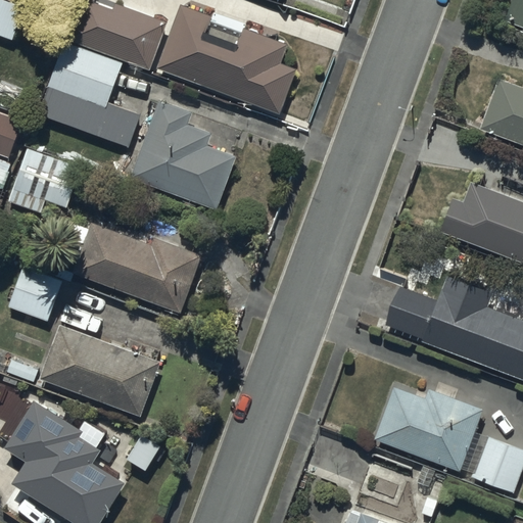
[(522,0),(515,0),(507,24),(522,30),(522,0)]
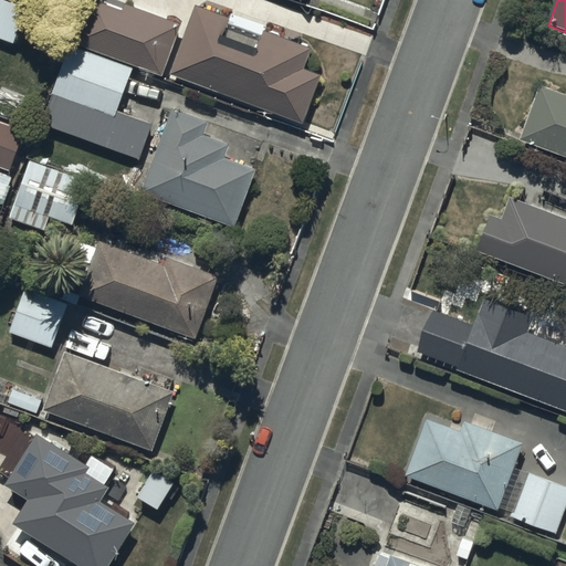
[(0,40),(13,45),(27,12),(0,1),(0,40)]
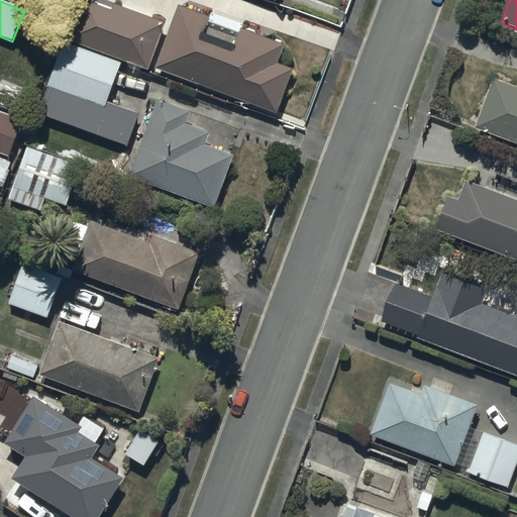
[(167,24),(117,6),(115,12),(95,5),(80,45),(148,71),(167,24)]
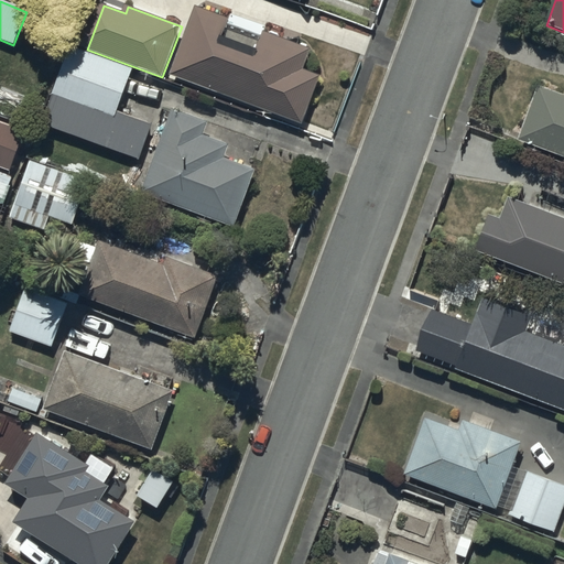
[(232,22),(195,8),(170,76),(303,126),(322,75),(306,69),(314,47),(266,29),(257,52),(226,40),(232,22)]
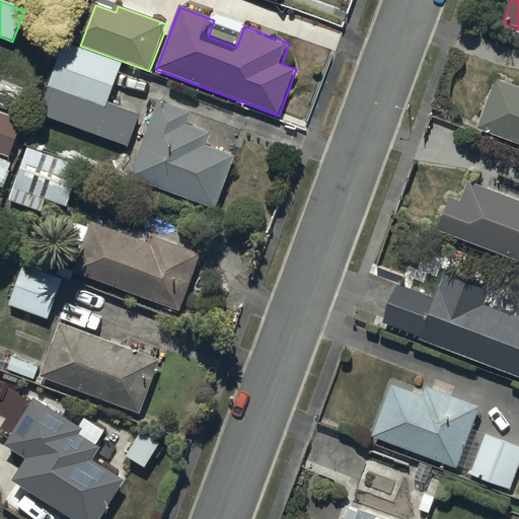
[(107,102),(123,63),(64,42),(38,113),(127,145),(139,114),(107,102)]
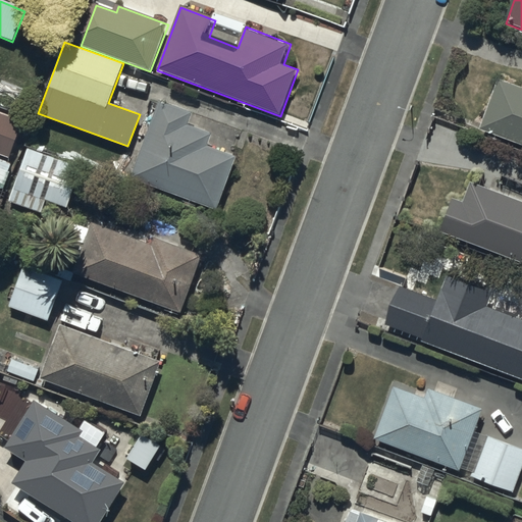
[(521,89),(500,81),(481,131),(521,146),(521,89)]
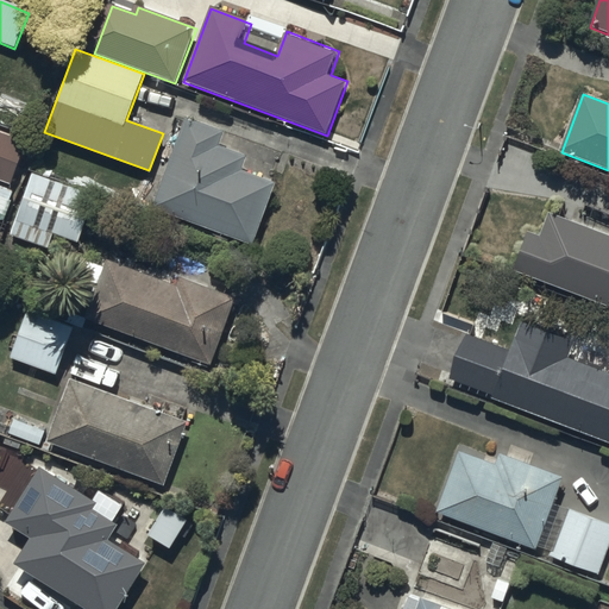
[(227,133),(187,118),(152,211),(253,249),(278,182),(245,170),(250,158),(221,148),(227,133)]
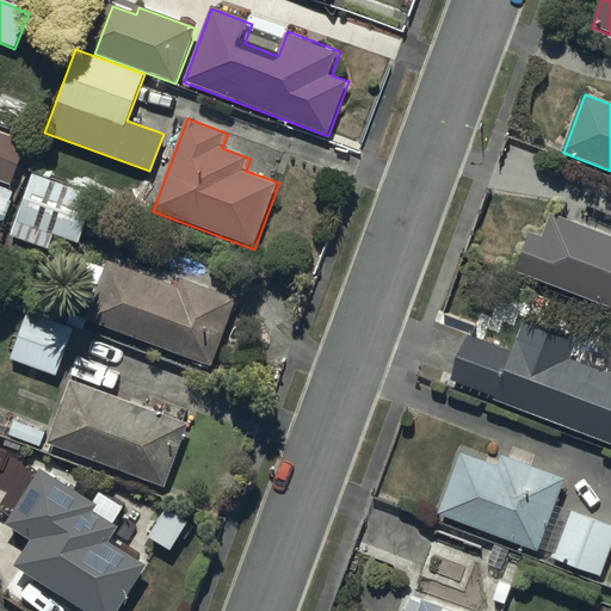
[(30,140),(0,129),(0,179),(16,185),(30,140)]
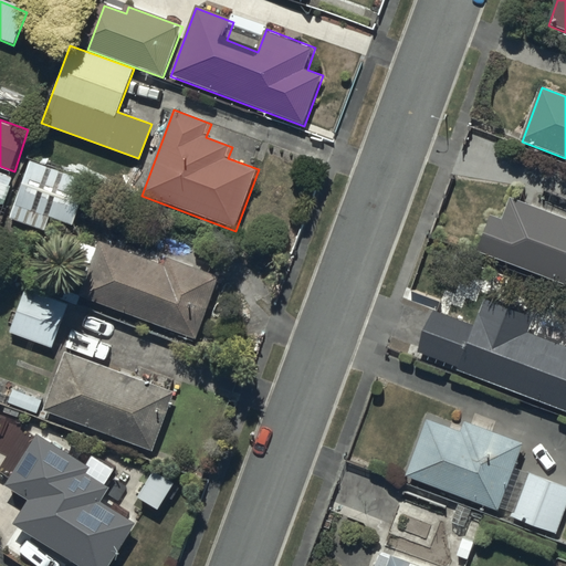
[(92,184),(31,163),(12,218),(46,230),(51,218),(77,227),(92,184)]
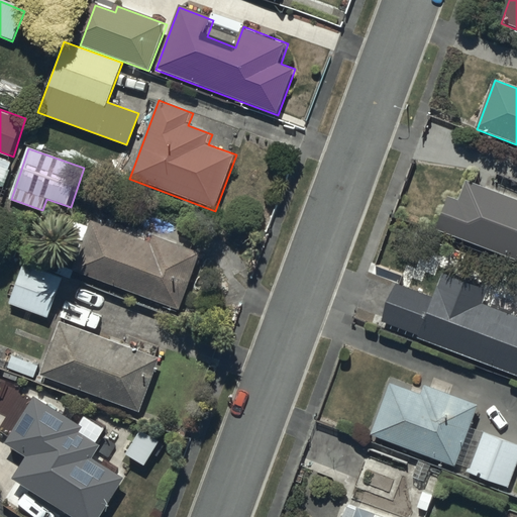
[(13,164),(0,158),(0,185),(5,188),(11,172),(10,171),(13,164)]
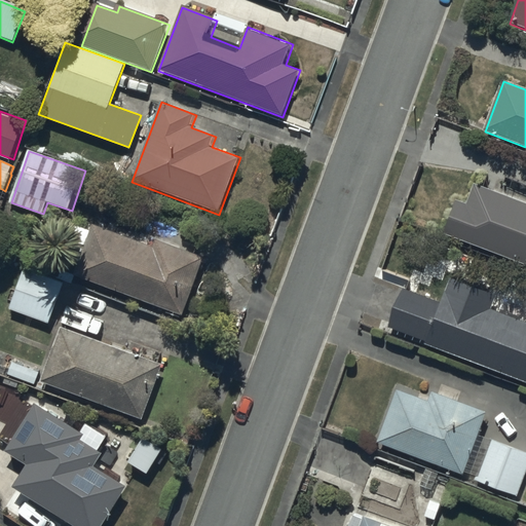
[(457,200),(444,232),(483,249),(481,253),(497,260),(499,255),(525,265),(525,197),(519,195),(516,200),(476,184),(467,204),(457,200)]
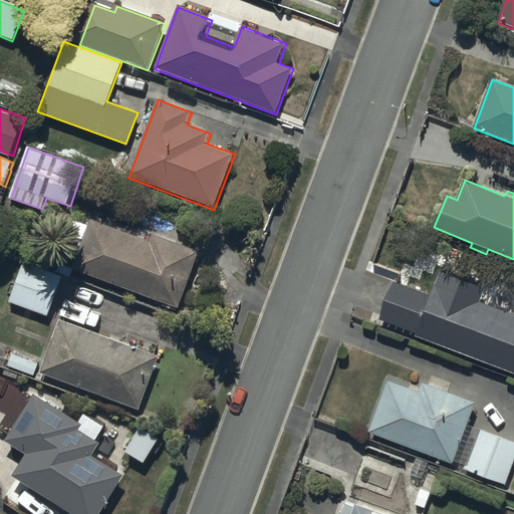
[(98,224),(80,271),(181,308),(202,252),(155,235),(152,244),(98,224)]
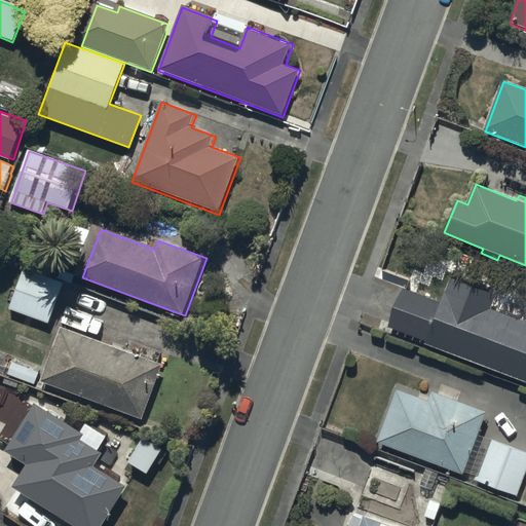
[(24,269),(8,310),(50,324),(64,283),(24,269)]
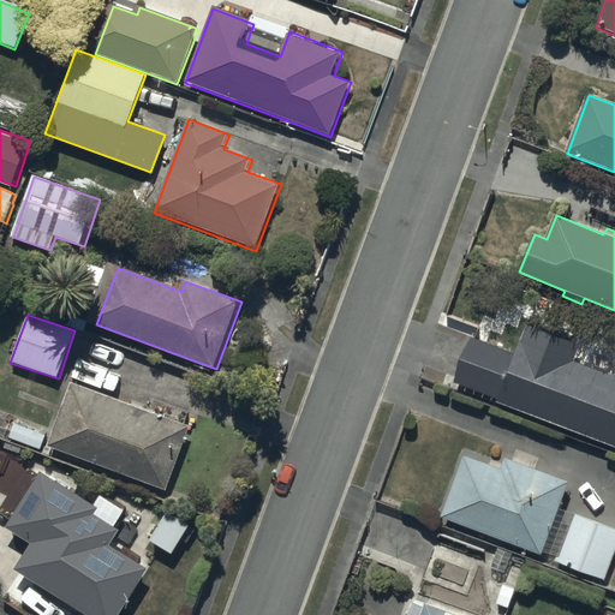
[(475,336),(458,382),(501,399),(500,405),(614,449),(614,375),(578,360),(584,347),(529,326),(517,353),(475,336)]
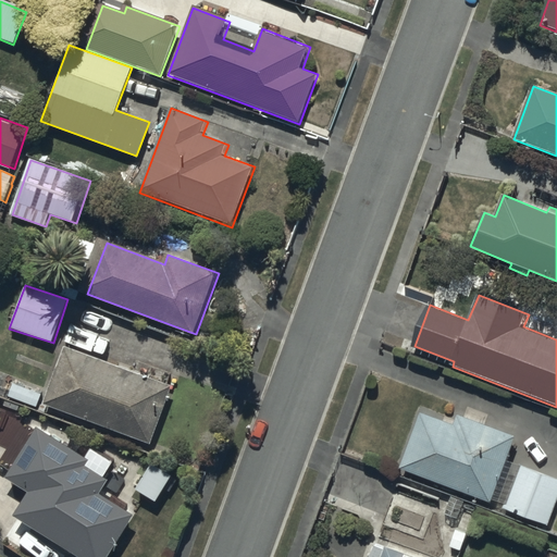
[(64,348),(42,405),(153,444),(174,387),(64,348)]
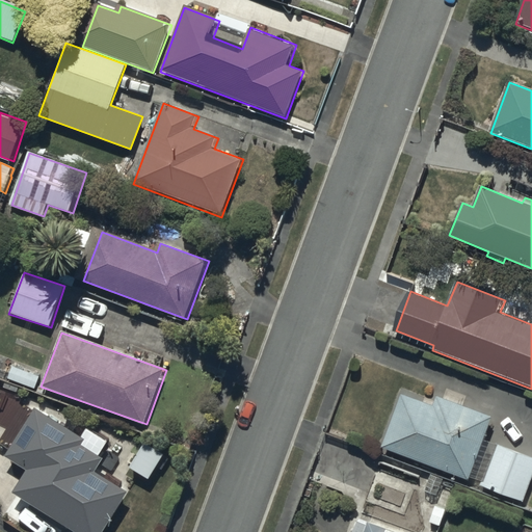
[(403,394),(382,448),(470,481),(472,477),(481,481),(479,487),(524,504),(531,482),(531,458),(484,441),(493,418),(437,397),(434,405),(403,394)]
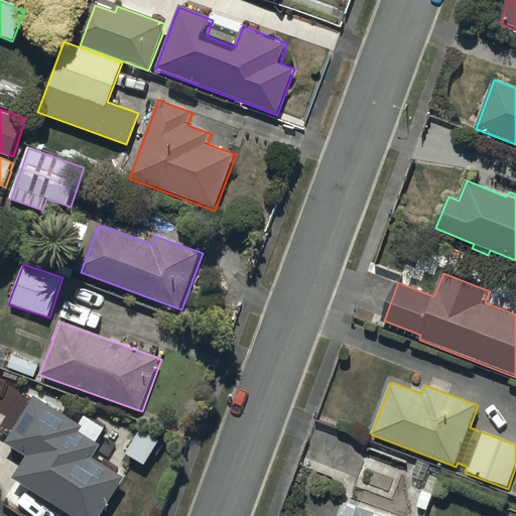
[(29,457),(15,480),(74,515),(101,515),(125,479),(94,460),(102,446),(82,434),(86,428),(35,397),(7,442),(29,457)]
